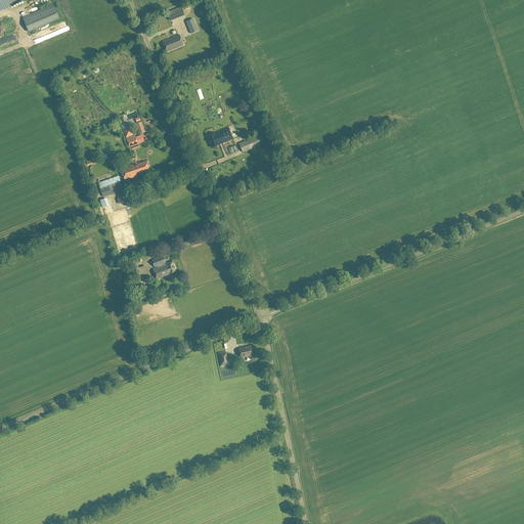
[(24,0),(0,0),(0,10),(12,5),(24,0)]
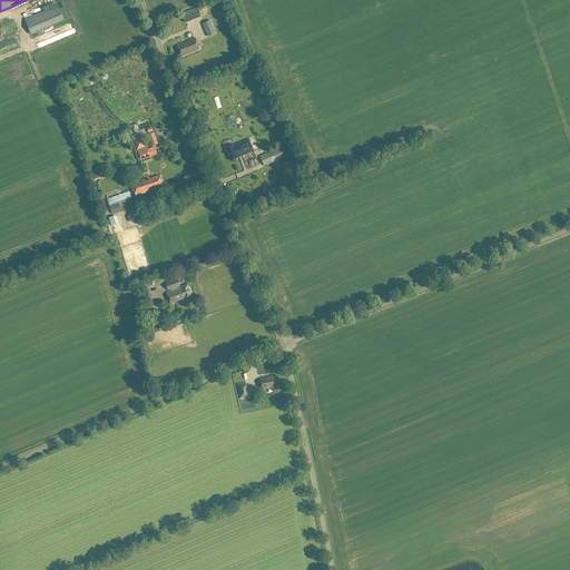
[(66,20),(59,5),(26,19),(32,35),(66,20)]
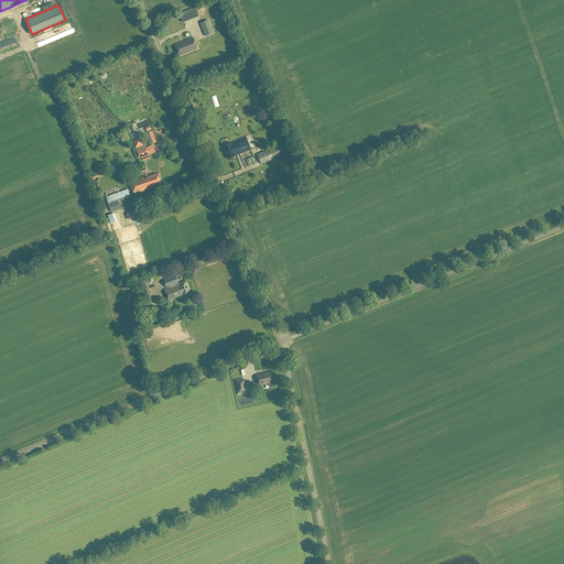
[(198,17),(195,8),(180,13),(183,23),(198,17)]
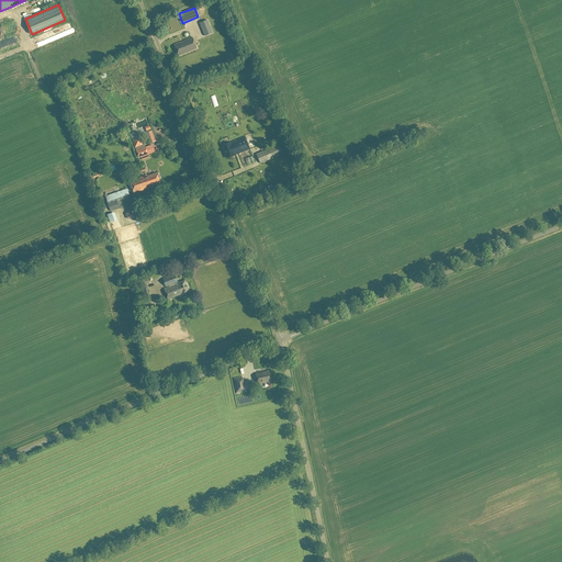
[(213,33),(208,20),(200,23),(204,36),(213,33)]
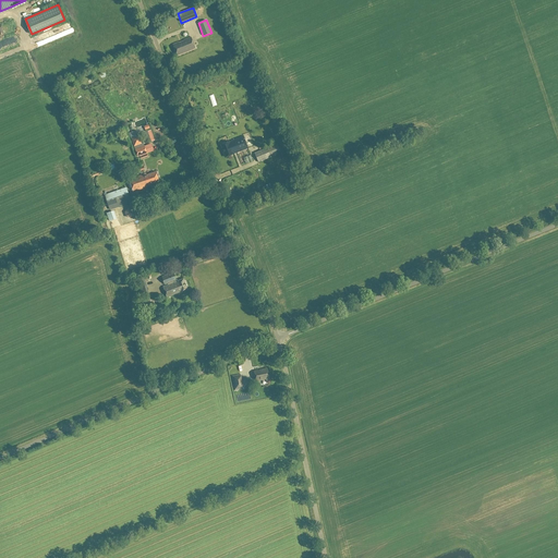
[(0,33),(11,29),(9,22),(0,25),(0,33)]
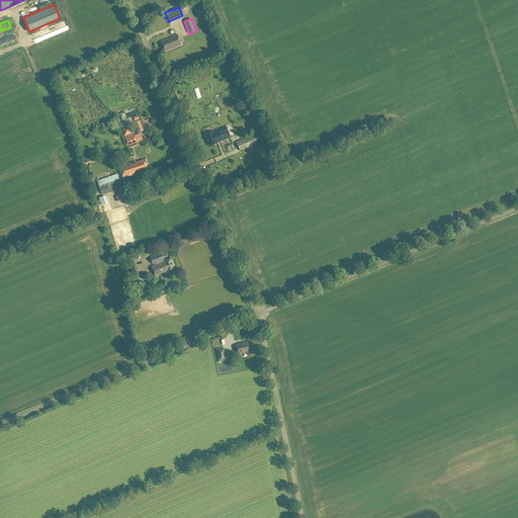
[(161,41),(165,52),(182,45),(177,34),(161,41)]
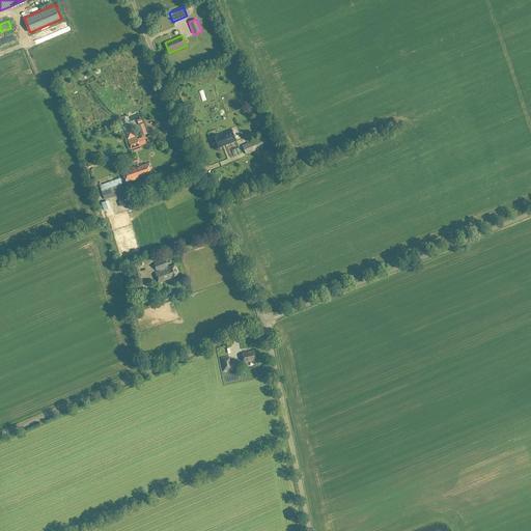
[(241,135),(241,137),(247,135),(245,127),(236,130),(238,136),(241,135)]
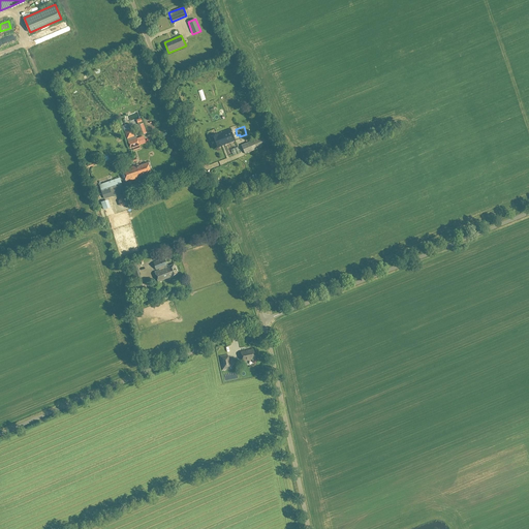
[(125,132),(127,138),(134,136),(131,129),(125,132)]
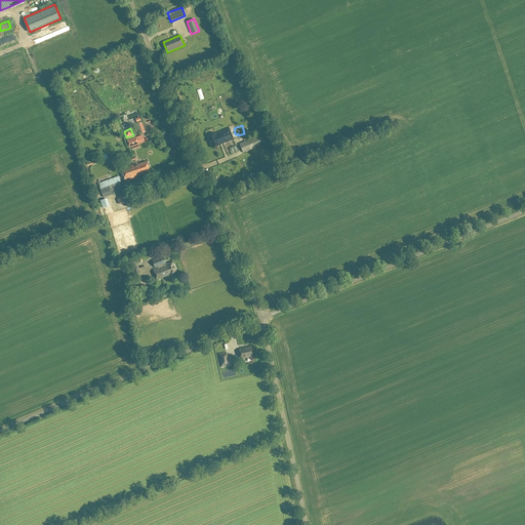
[(229,128),(215,133),(207,136),(212,149),(219,146),(219,145),(234,139),(229,128)]
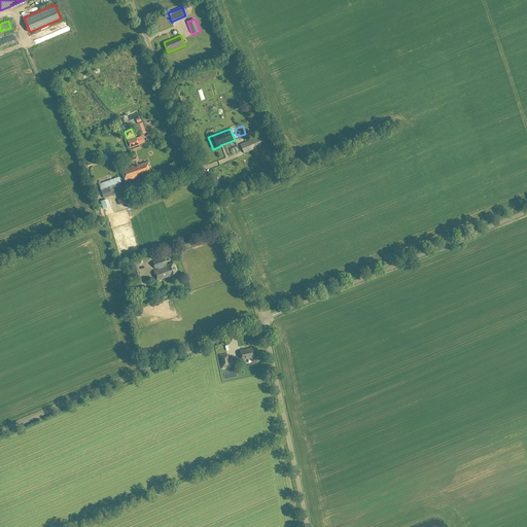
[(261,136),(240,144),(244,153),(266,144),(261,136)]
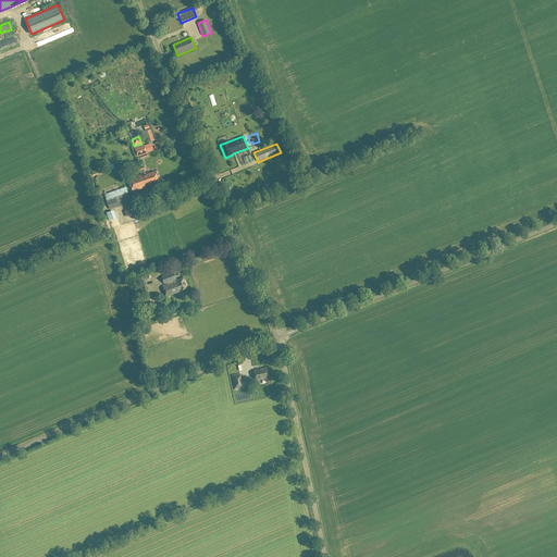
[(137,157),(147,153),(144,146),(135,149),(137,157)]
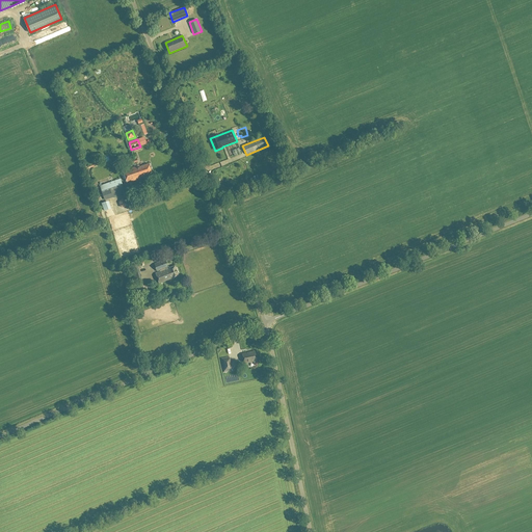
[(88,169),(103,162),(102,160),(87,166),(88,169)]
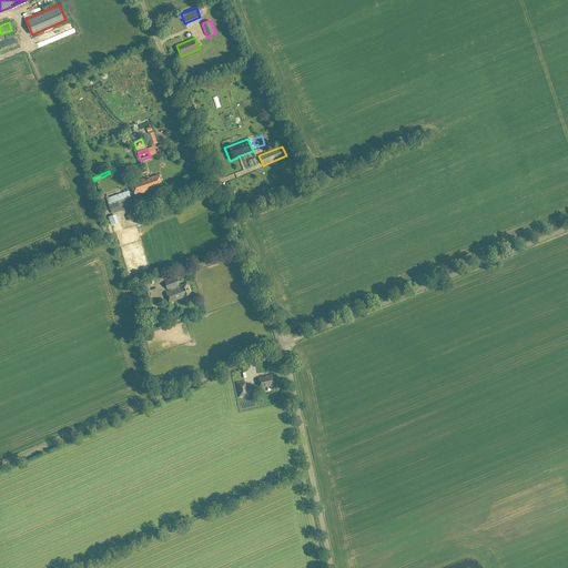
[(146,178),(151,191),(155,189),(155,188),(162,184),(159,175),(150,179),(149,176),(146,178)]
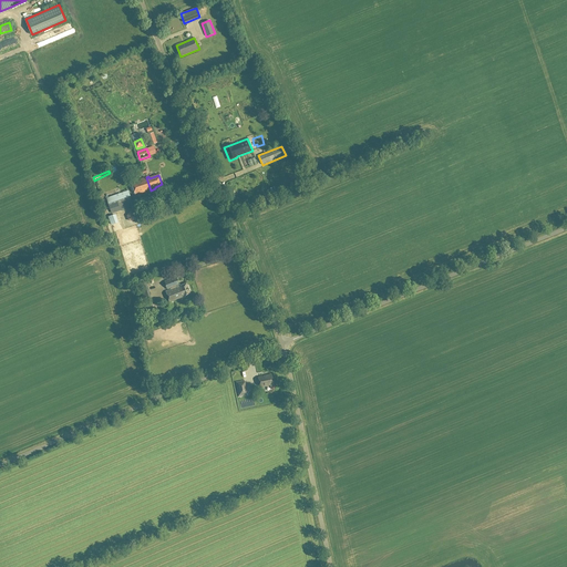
[(151,191),(146,177),(131,183),(135,195),(151,191)]
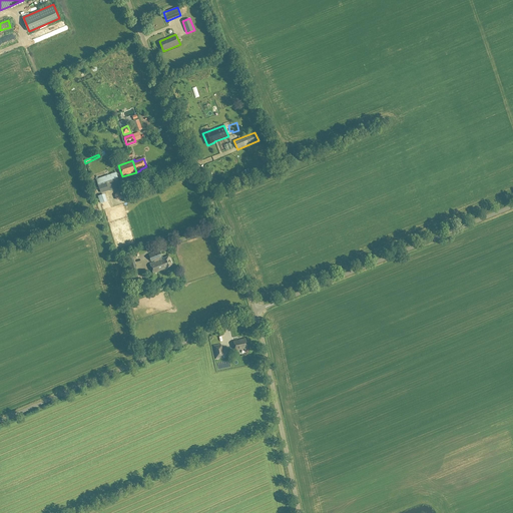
[(101,193),(120,186),(115,172),(96,179),(101,193)]
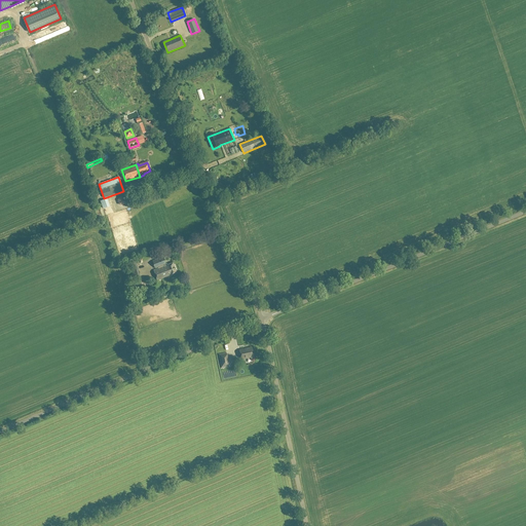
[(120,196),(119,194),(116,199),(117,204),(119,204),(119,205),(124,205),(127,201),(126,197),(120,196)]
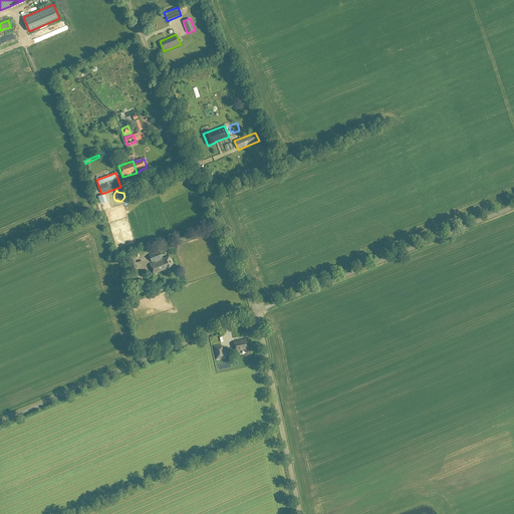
[(155,262),(150,264),(154,274),(167,269),(173,267),(169,257),(164,259),(163,257),(162,258),(159,251),(149,255),(152,263),(154,262),(155,262)]
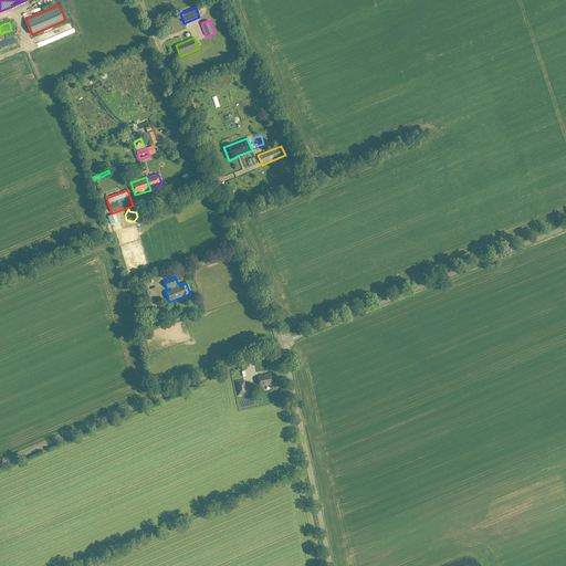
[(153,305),(147,283),(139,285),(145,307),(153,305)]
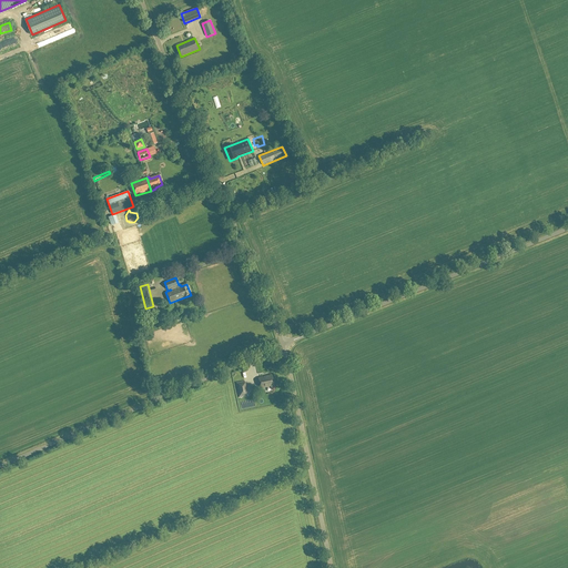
[(272,375),(259,378),(261,388),(274,385),(272,375)]
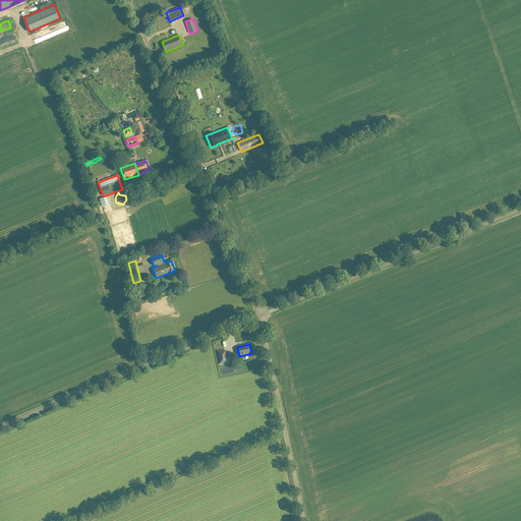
[(224,349),(216,351),(219,365),(227,363),(224,349)]
